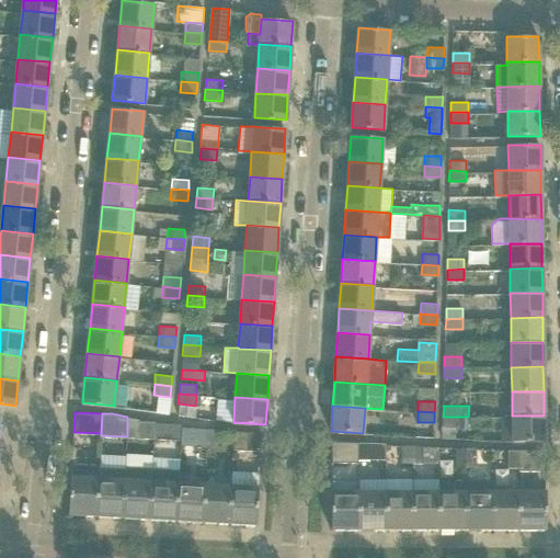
[(544,416),(512,416),(512,441),(544,441),(544,416)]
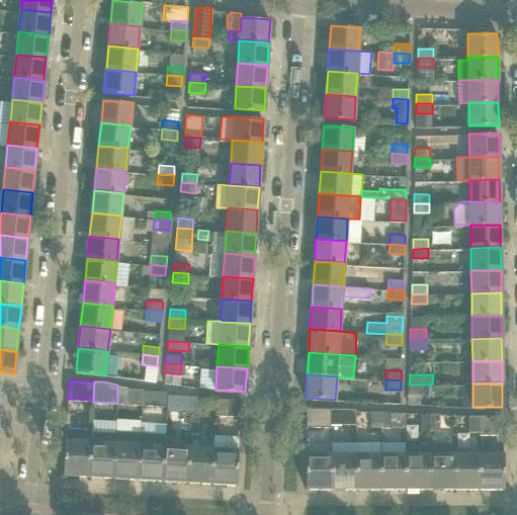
[(409,395),(409,403),(420,403),(420,395),(425,395),(425,384),(409,384),(409,395)]
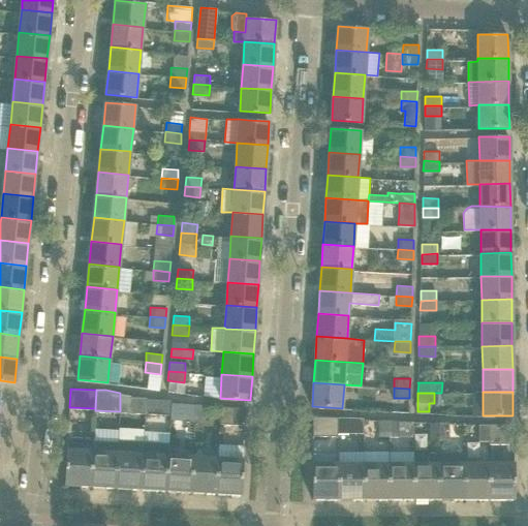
[(131,396),(130,411),(146,412),(146,398),(146,397),(131,396)]
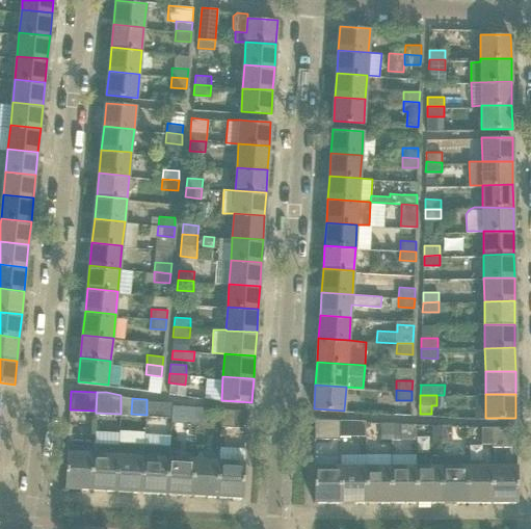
[(173,401),(147,402),(147,416),(171,417),(173,401)]
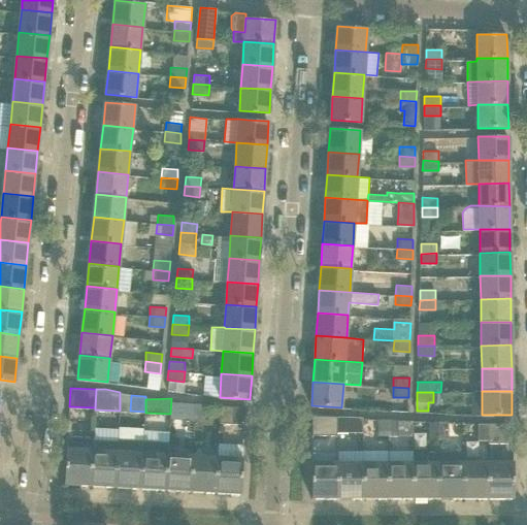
[(185,403),(185,419),(194,419),(195,403),(185,403)]
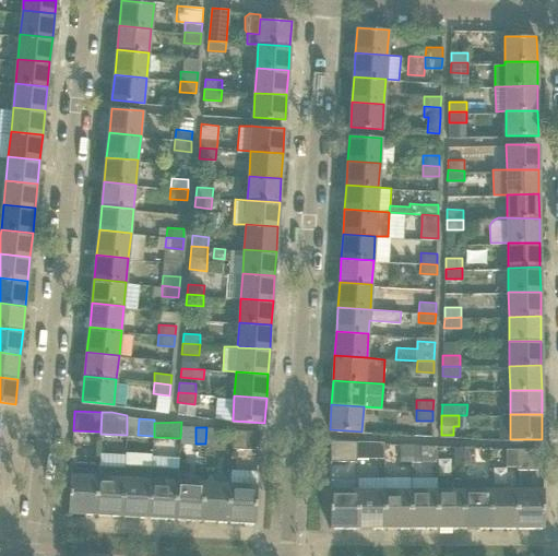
[(206,427),(205,444),(217,442),(217,427),(206,427)]
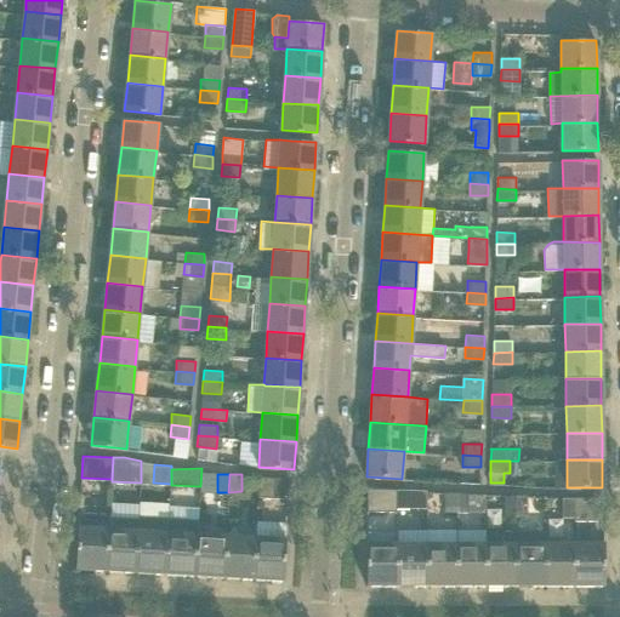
[(259,495),(273,496),(274,476),(260,475),(259,495)]
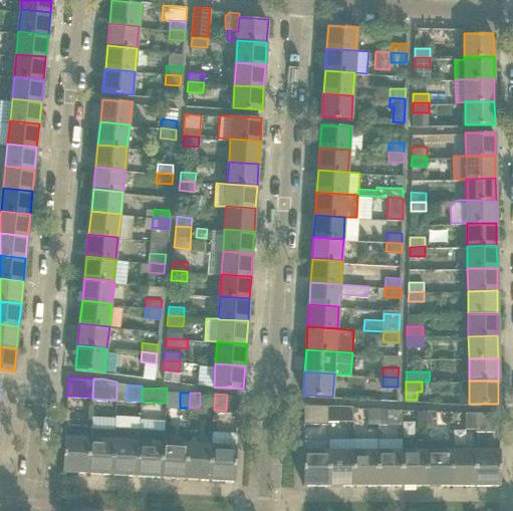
[(227,395),(226,411),(238,412),(240,396),(227,395)]
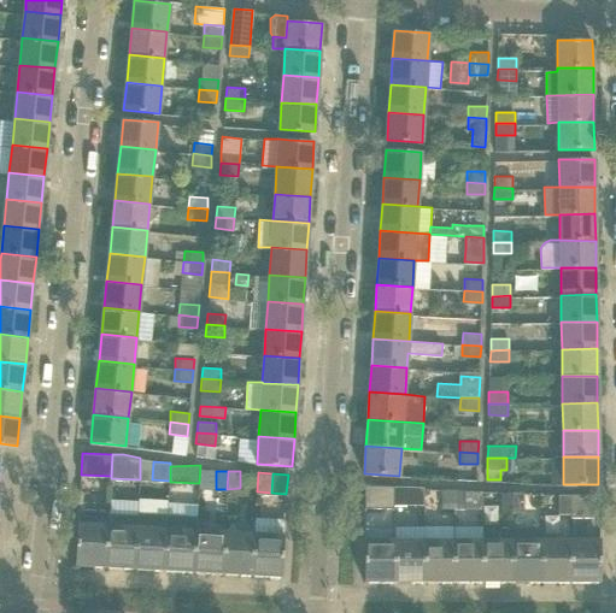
[(393,505),(393,485),(364,485),(364,507),(393,507),(393,505)]
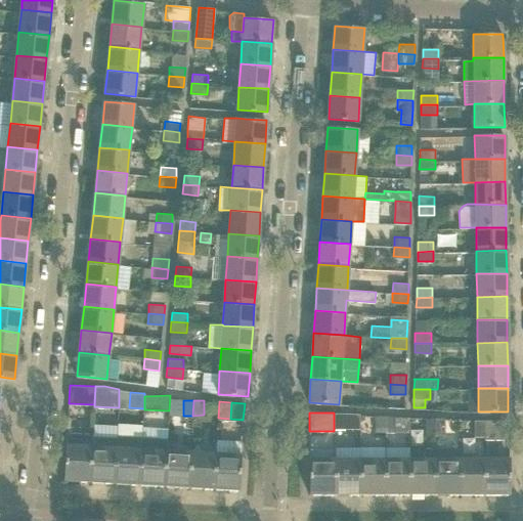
[(344,413),(334,413),(334,429),(345,429),(344,413)]
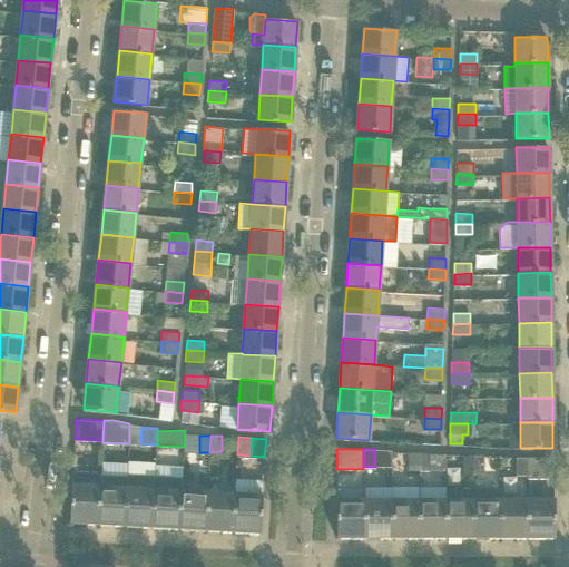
[(406,469),(419,470),(419,469),(418,452),(408,451),(406,469)]
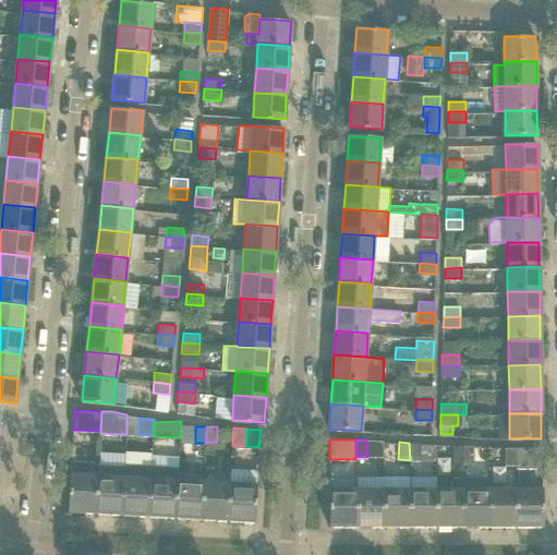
[(410,459),(410,460),(419,460),(420,443),(409,443),(410,459)]
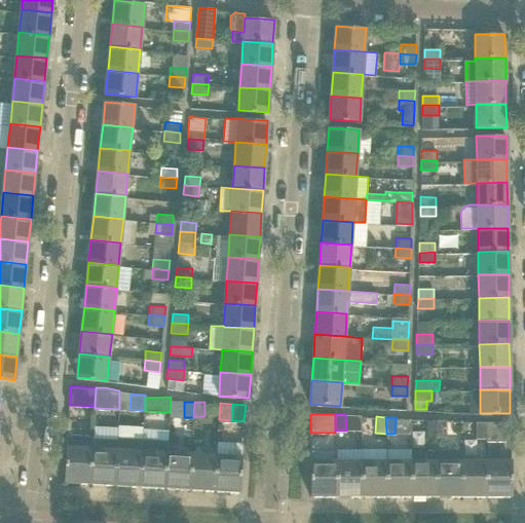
[(427,419),(427,438),(436,439),(436,436),(436,419),(427,419)]
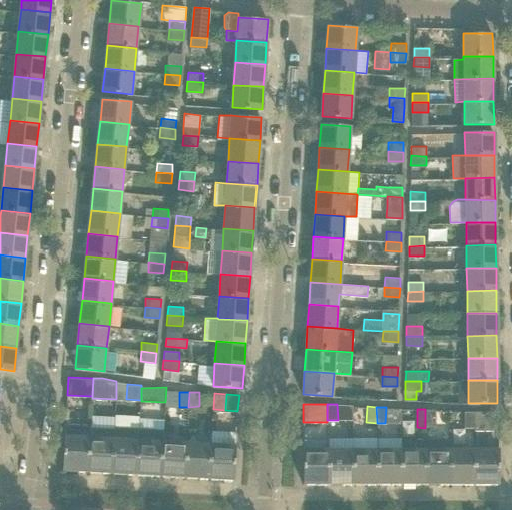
[(425,409),(425,425),(434,425),(434,409),(425,409)]
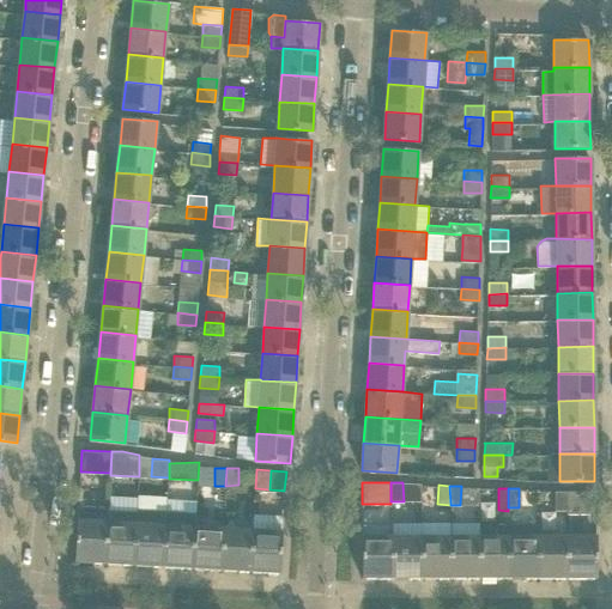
[(595,491),(565,491),(565,510),(565,513),(595,513),(595,491)]
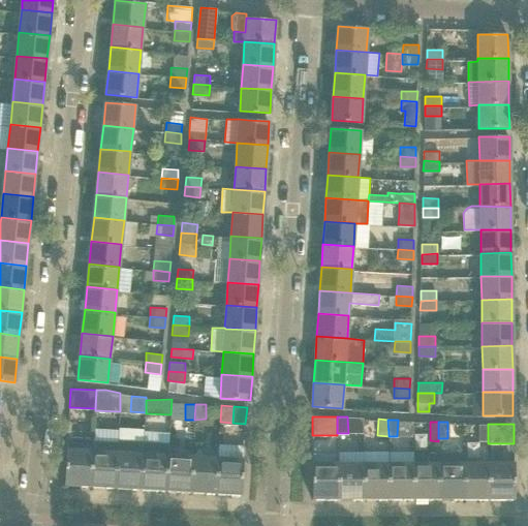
[(65,485),(90,486),(93,450),(94,440),(95,439),(95,437),(67,436),(65,485)]
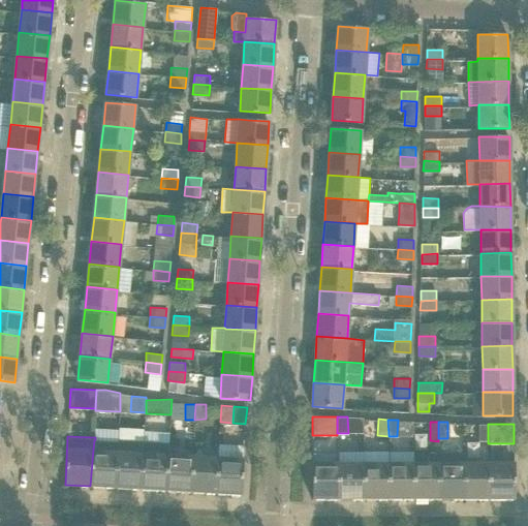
[(90,486),(116,487),(118,452),(119,442),(119,440),(95,439),(94,440),(93,450),(90,486)]
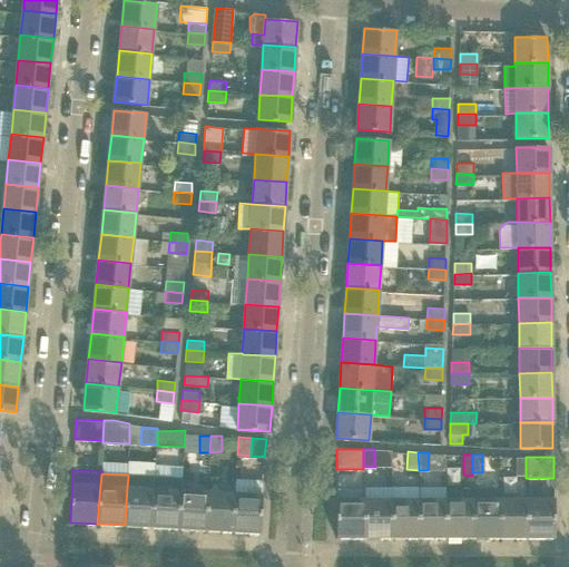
[(128,473),(128,475),(128,477),(127,487),(125,525),(151,527),(154,488),(155,488),(156,475),(128,473)]
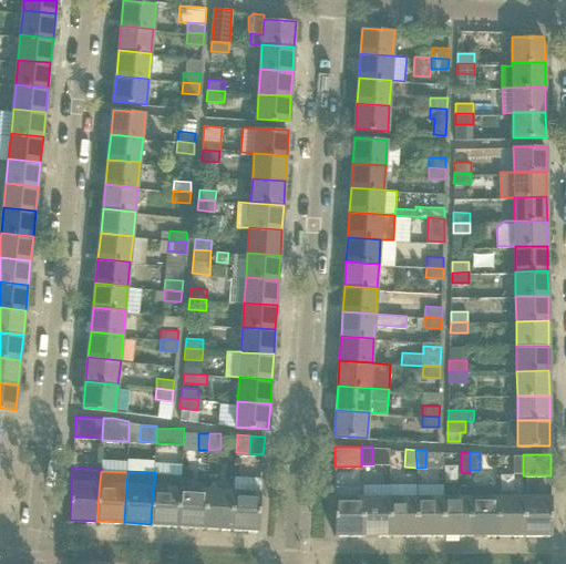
[(181,486),(182,473),(155,472),(154,485),(153,485),(151,524),(178,525),(179,486),(181,486)]
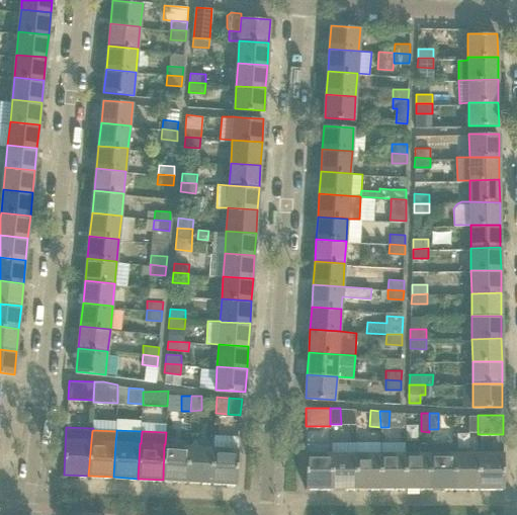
[(306,452),(306,488),(331,488),(331,440),(306,440),(306,452)]
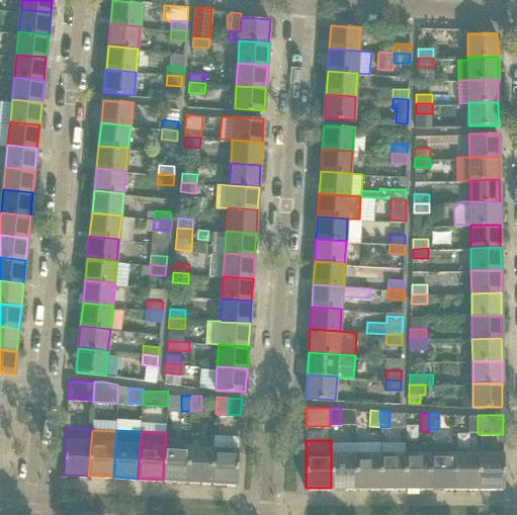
[(331,440),(331,488),(356,488),(356,452),(356,440),(331,440)]
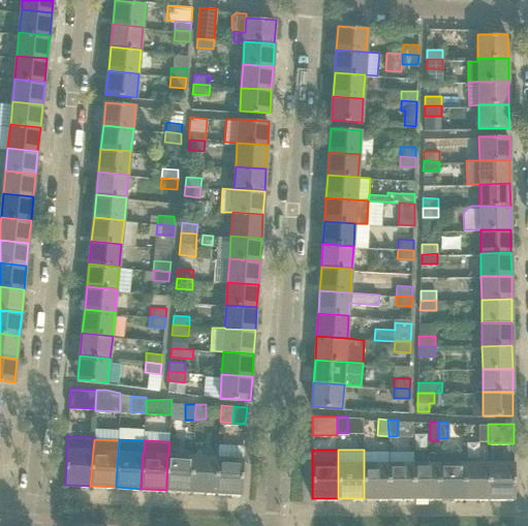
[(439,462),(439,497),(463,497),(464,462),(464,451),(439,451),(439,462)]
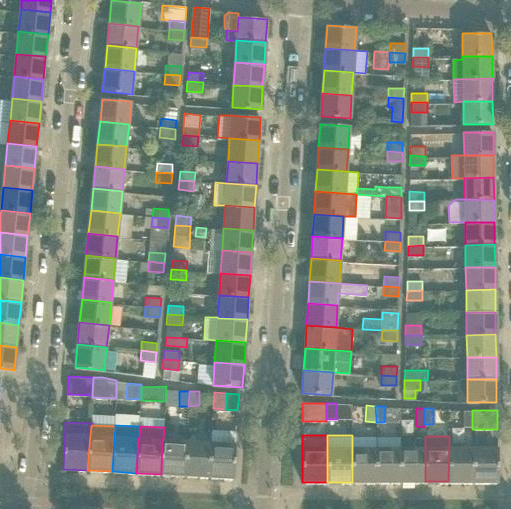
[(187,441),(163,439),(162,439),(161,474),(185,475),(187,441)]
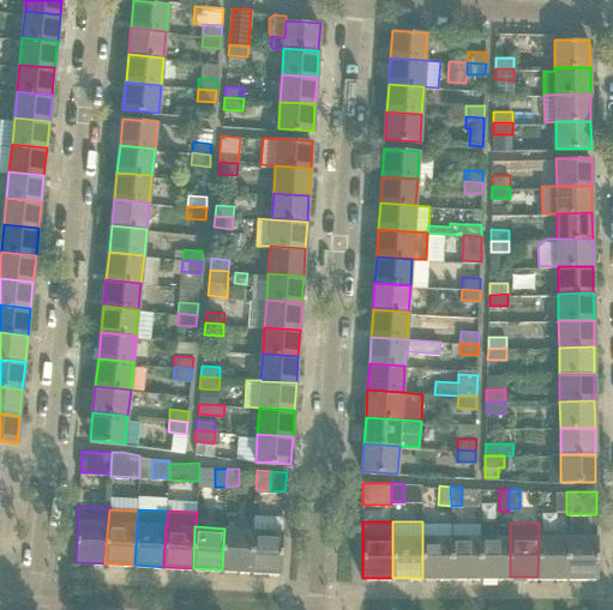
[(222,569),(251,572),(253,530),(224,529),(222,569)]
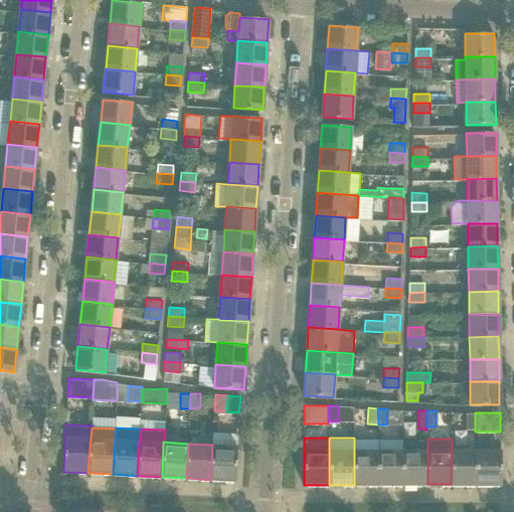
[(212,445),(210,480),(235,481),(237,446),(212,445)]
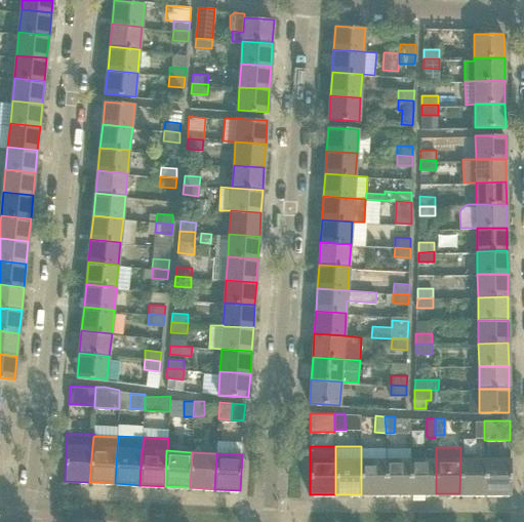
[(410,458),(410,494),(436,493),(436,458),(425,458),(422,455),(415,455),(412,458),(410,458)]
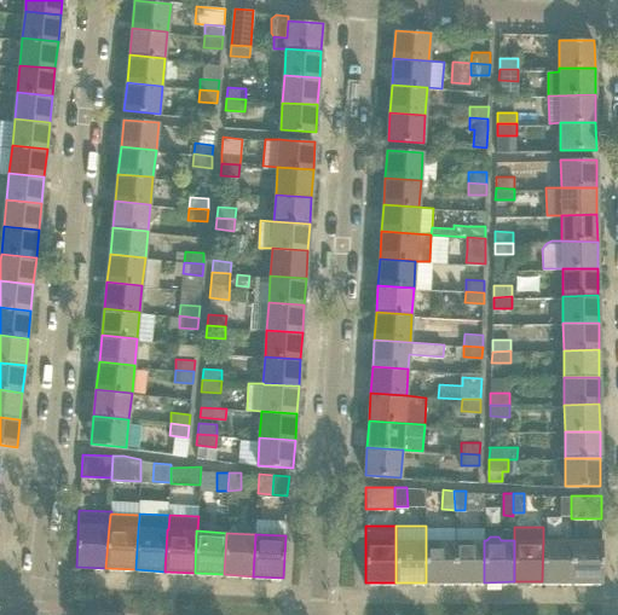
[(455,582),(455,540),(426,540),(426,582),(455,582)]
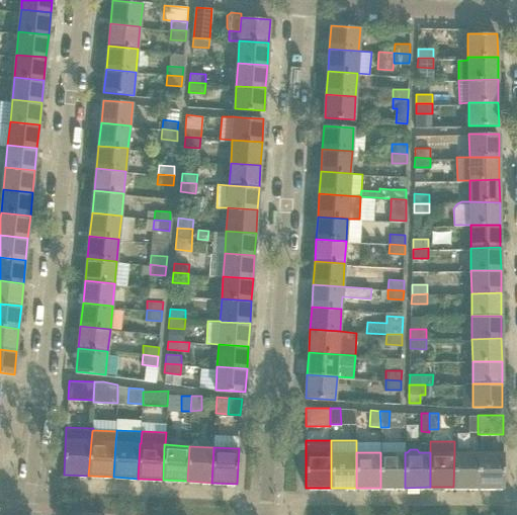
[(405,488),(405,452),(380,452),(380,488),(405,488)]
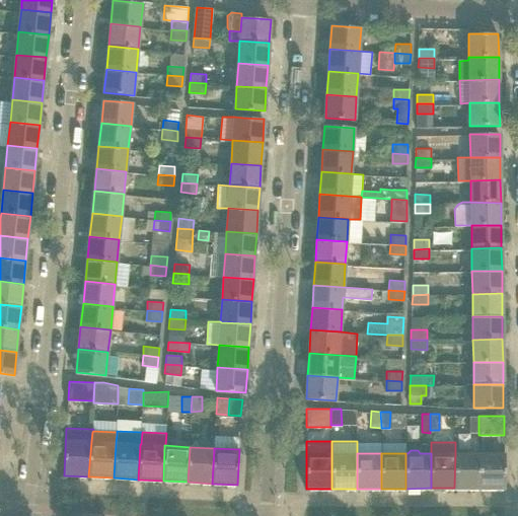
[(479,489),(478,453),(455,453),(454,488),(479,489)]
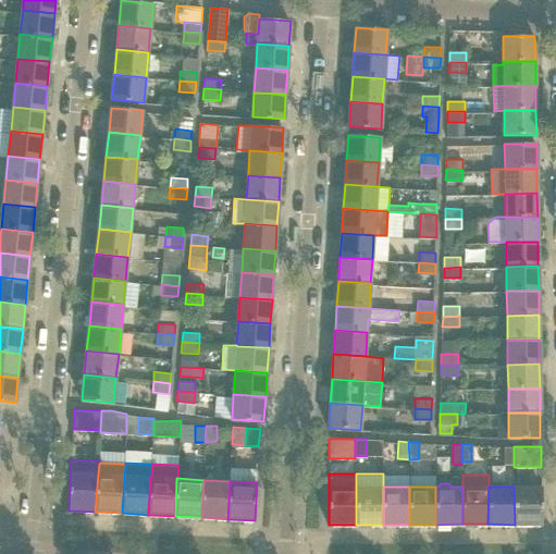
[(542,524),(542,487),(514,487),(515,525),(542,524)]
